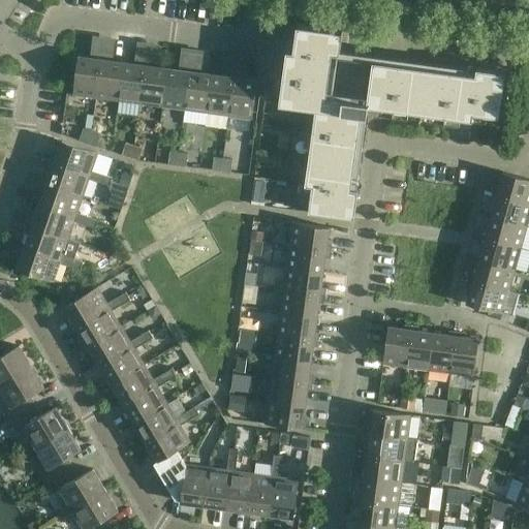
[(476,74),(456,72),(437,69),(418,67),(401,64),(400,64),(339,56),(340,49),(342,30),(298,24),(296,36),(289,35),(288,42),(280,103),(316,109),(305,186),(312,186),(309,212),(353,218),(358,190),(350,189),(361,114),(364,114),(369,105),(376,106),(395,110),(412,112),(432,115),(450,117),(472,120),(473,114),(499,117),(505,71),(476,68),(476,69),(476,74)]
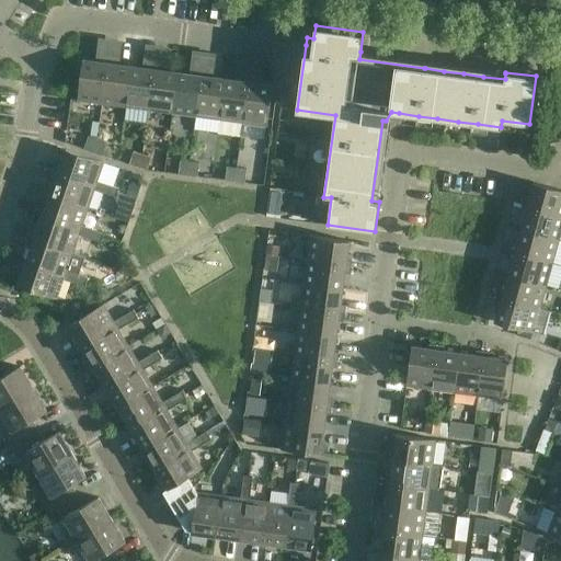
[(83,59),(82,63),(78,100),(102,103),(107,63),(83,59)]
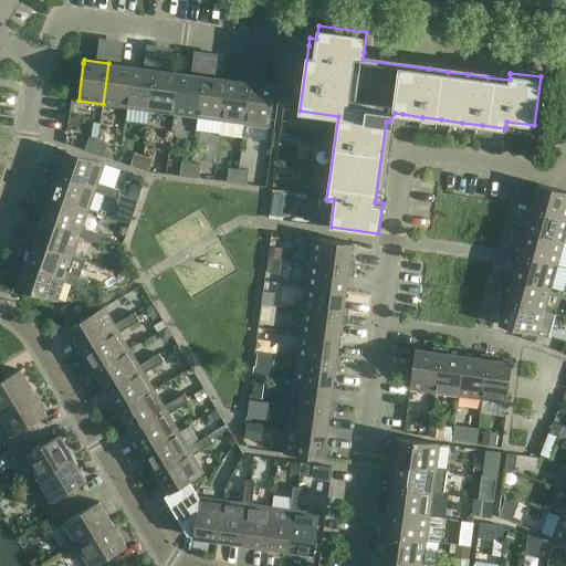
[(132,66),(108,63),(103,104),(127,107),(132,66)]
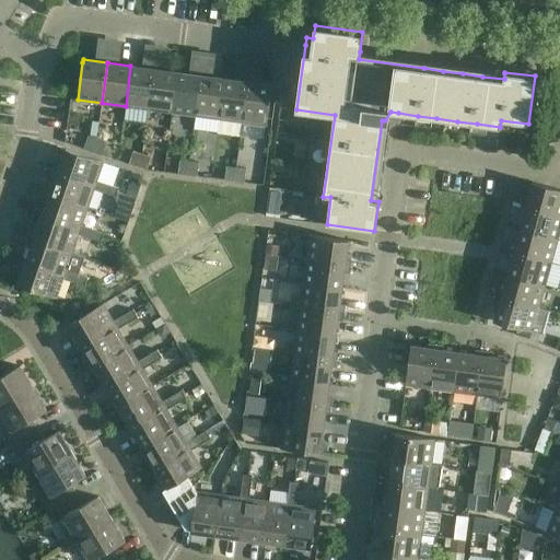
[(126,106),(149,109),(154,69),(130,66),(126,106)]
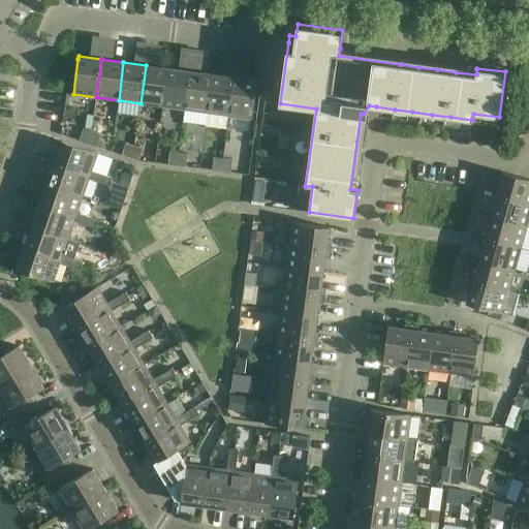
[(167,68),(146,65),(141,103),(162,106),(167,68)]
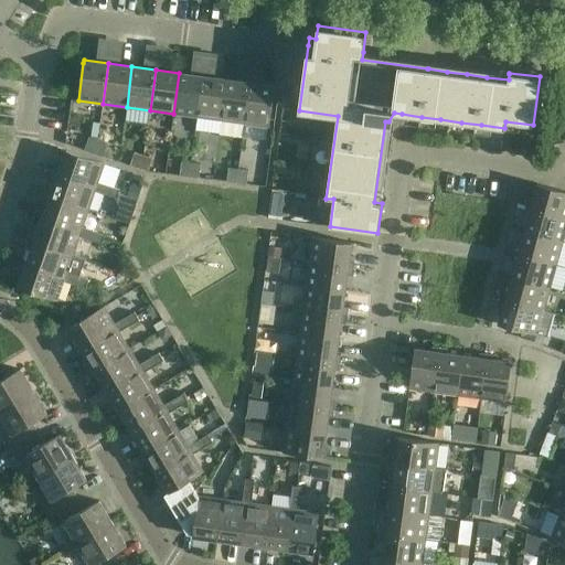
[(173,114),(198,117),(203,76),(179,73),(173,114)]
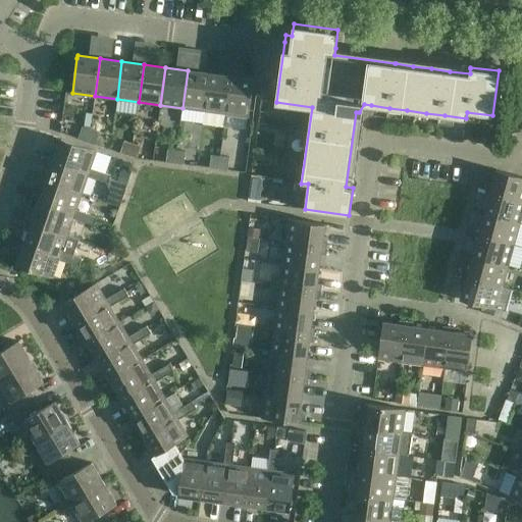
[(209,73),(188,70),(183,108),(204,111),(209,73)]
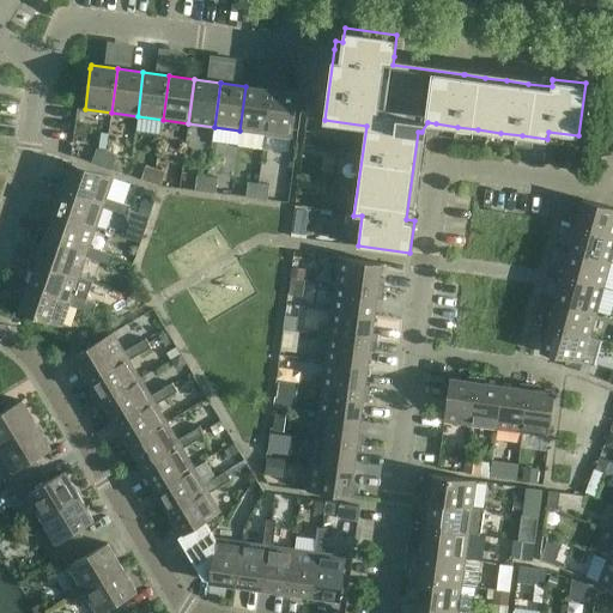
[(240,131),(266,134),(271,90),(246,86),(240,131)]
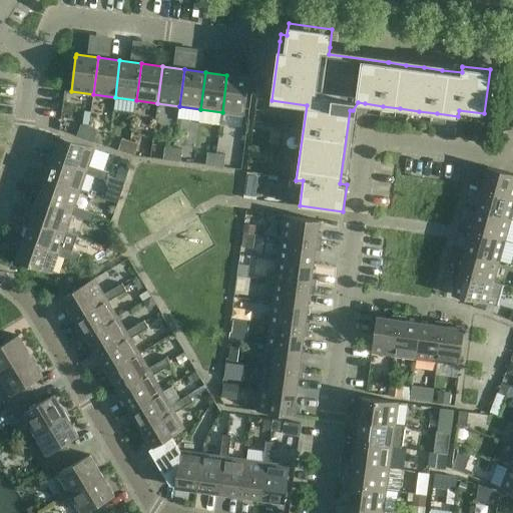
[(226,75),(222,112),(244,115),(249,78),(226,75)]
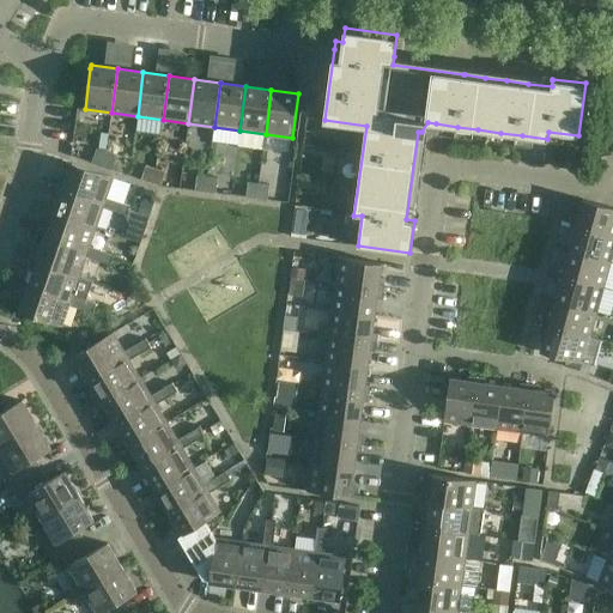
[(102,167),(107,152),(97,149),(92,163),(102,167)]
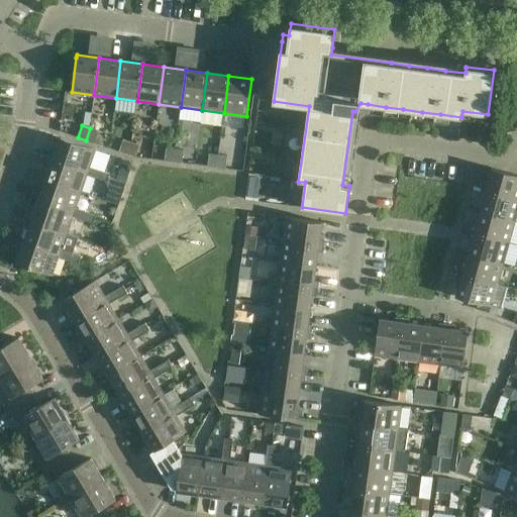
[(90,128),(86,140),(94,143),(98,131),(90,128)]
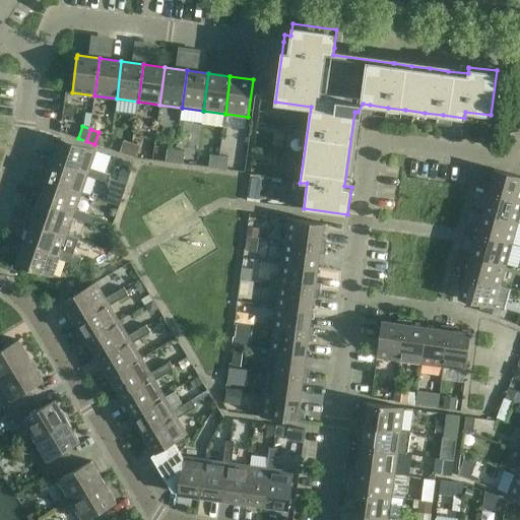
[(95,150),(61,138),(54,159),(87,172),(89,168),(95,150)]
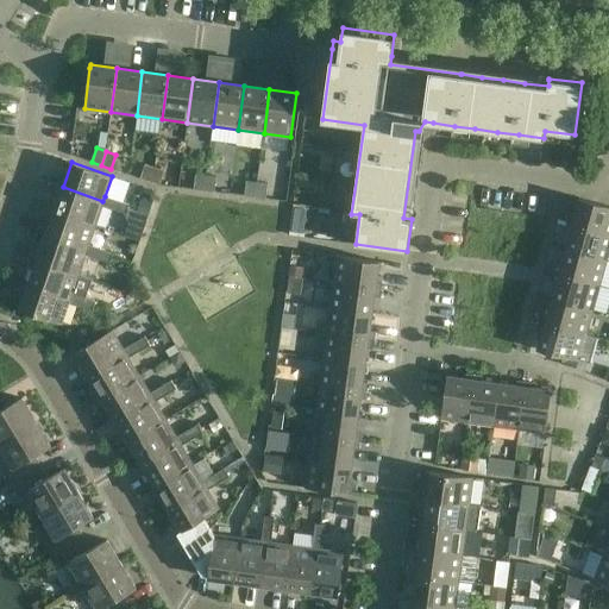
[(150,182),(155,168),(145,164),(140,179),(150,182)]
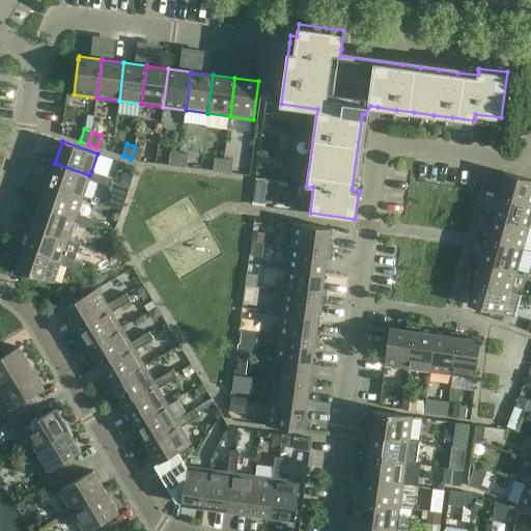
[(135,146),(131,159),(139,162),(143,149),(135,146)]
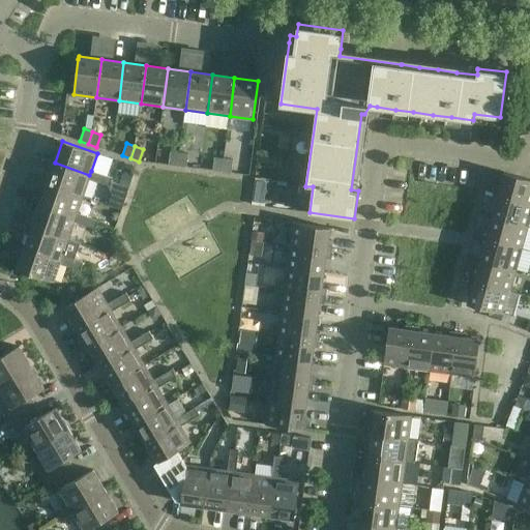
[(177,166),(179,152),(170,151),(169,165),(177,166)]
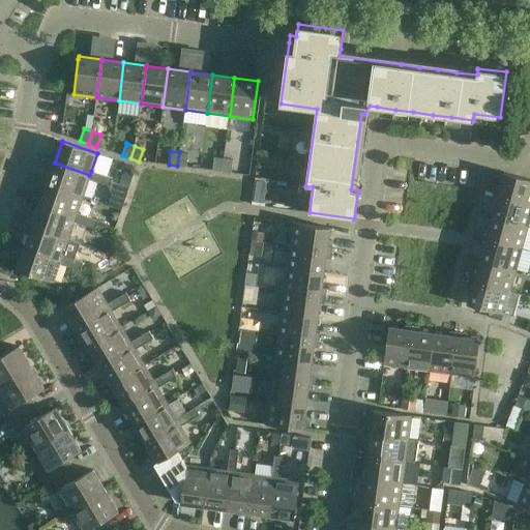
[(179,152),(177,166),(186,167),(188,154),(179,152)]
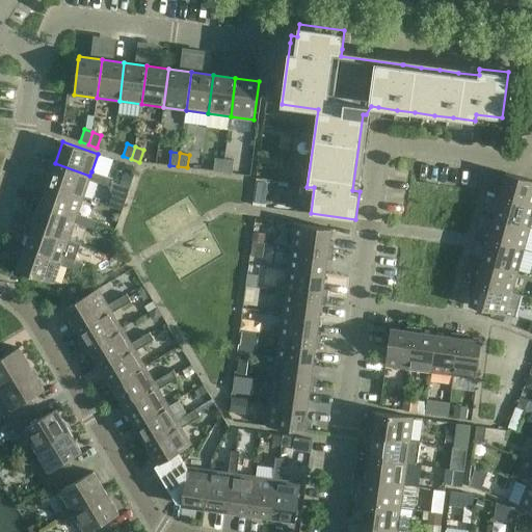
[(222,173),(224,159),(215,158),(214,171),(222,173)]
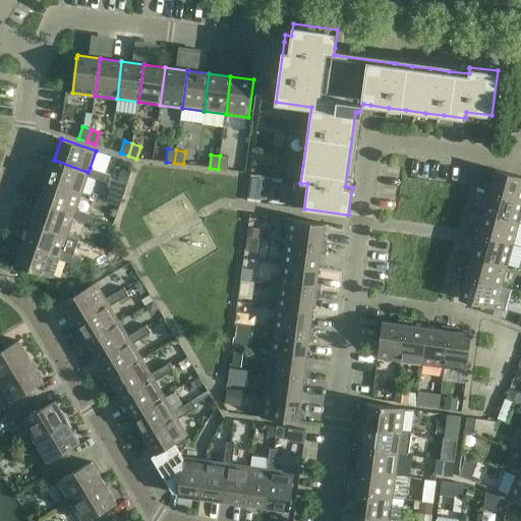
[(220,156),(218,169),(227,170),(229,157),(220,156)]
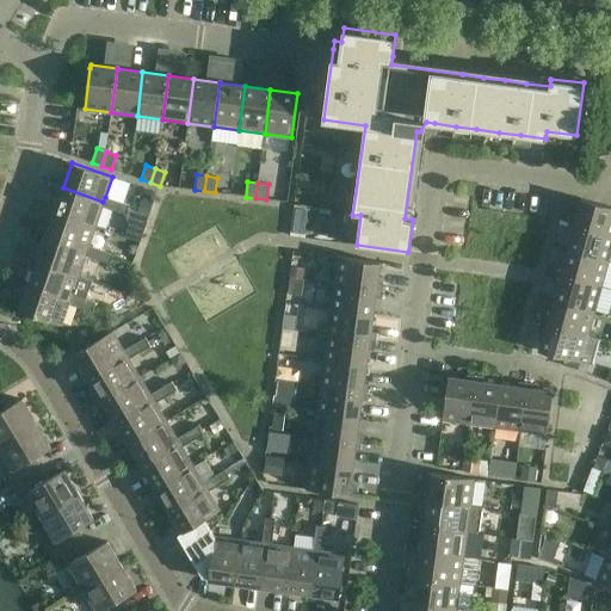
[(113,210),(117,201),(105,197),(103,202),(63,187),(55,213),(94,226),(102,207),(113,210)]
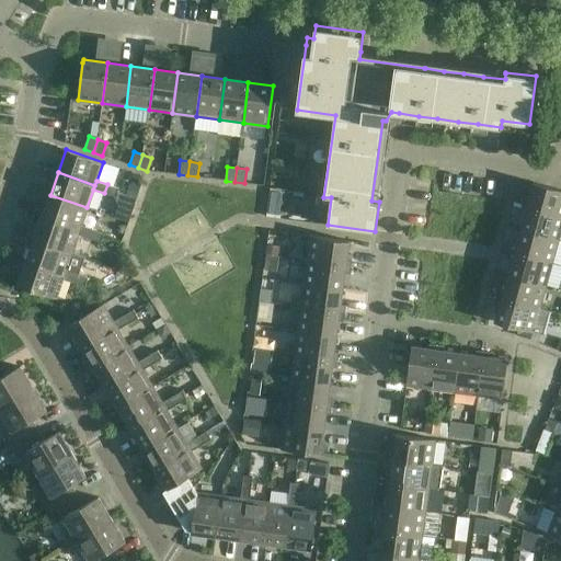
[(129,183),(125,195),(136,198),(140,187),(129,183)]
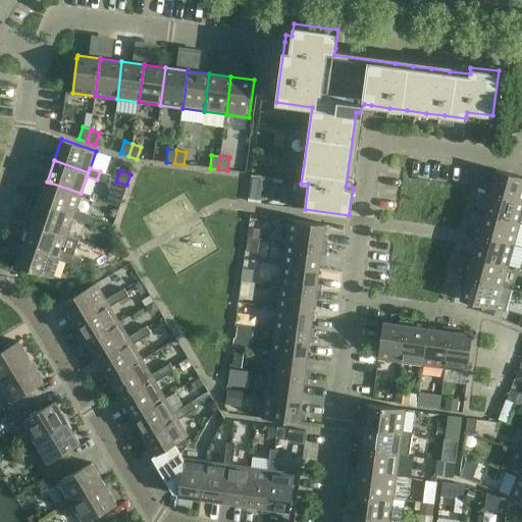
[(521,201),(521,176),(497,170),(492,186),(487,185),(486,191),(521,201)]
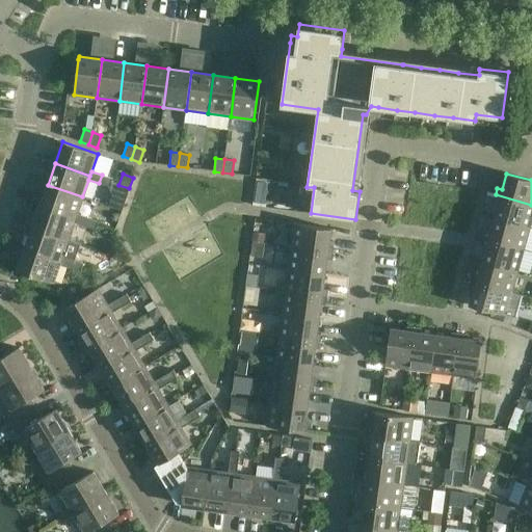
[(102,175),(99,183),(115,189),(117,185),(111,183),(112,179),(102,175)]
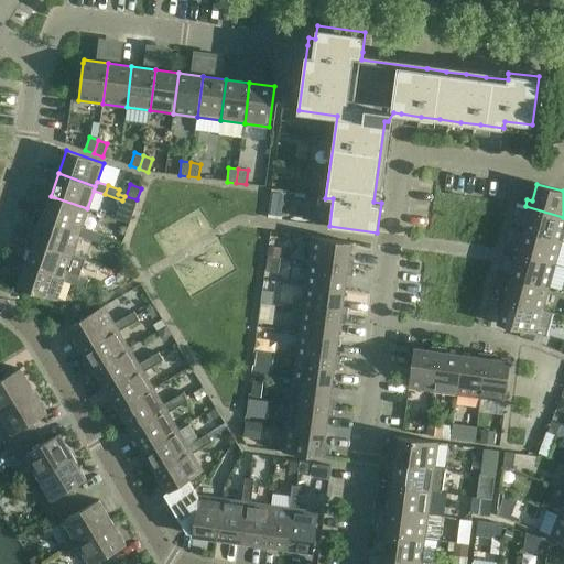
[(82,227),(87,208),(51,196),(43,218),(79,231),(82,227)]
